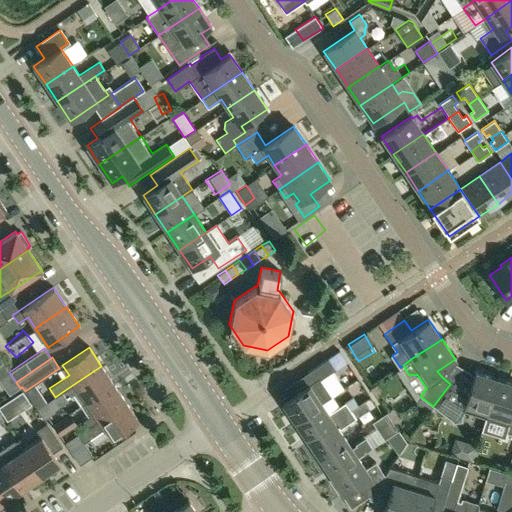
[(294,421),(321,403),(331,397),(320,379),(335,369),(328,358),(307,372),(314,381),(282,403),(294,421)]
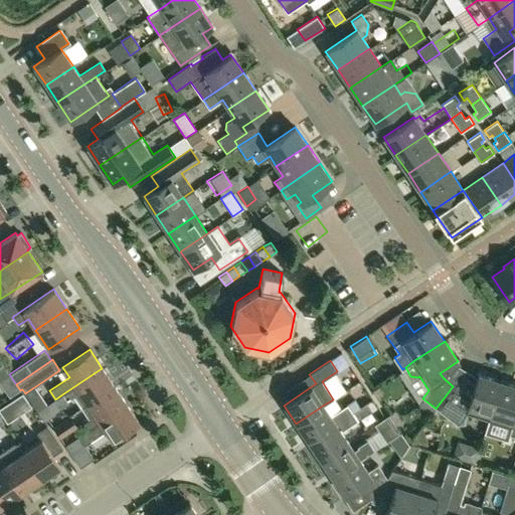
[(0,380),(9,374),(3,365),(0,366),(0,380)]
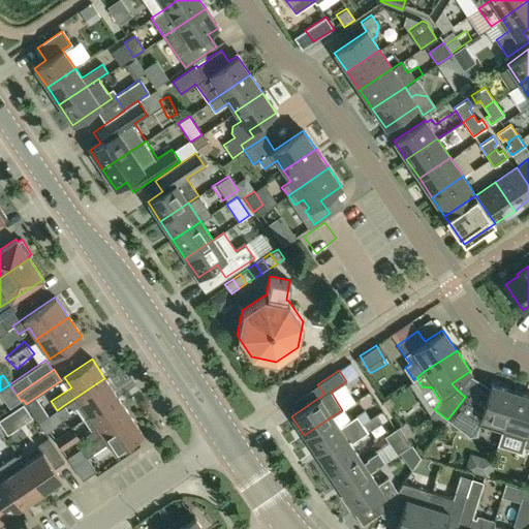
[(84,418),(117,396),(104,378),(64,405),(68,412),(75,407),(84,418)]
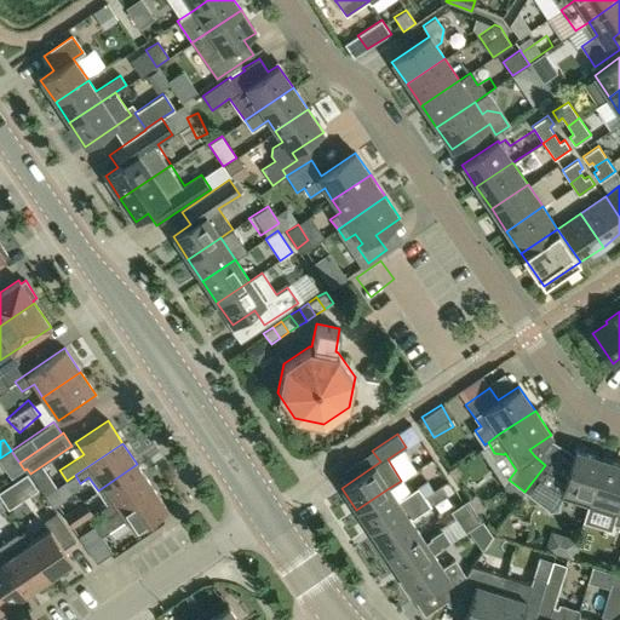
[(562,498),(587,505),(603,458),(575,449),(567,477),(557,474),(545,465),(524,492),(547,509),(547,510),(558,509),(558,507),(562,498)]
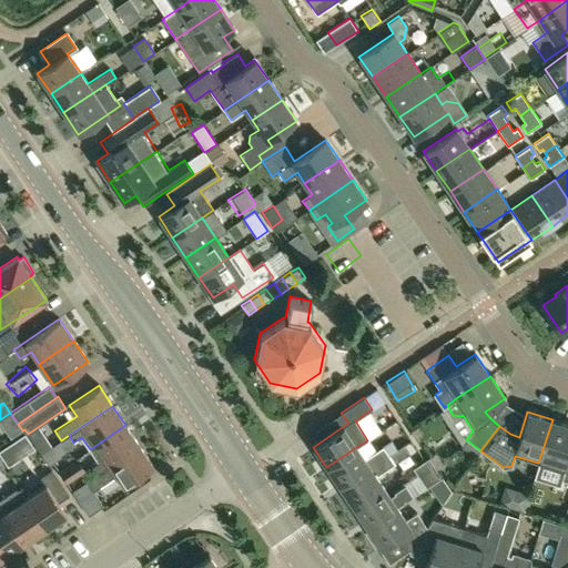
[(567,480),(567,424),(553,419),(538,463),(564,470),(561,479),(567,480)]
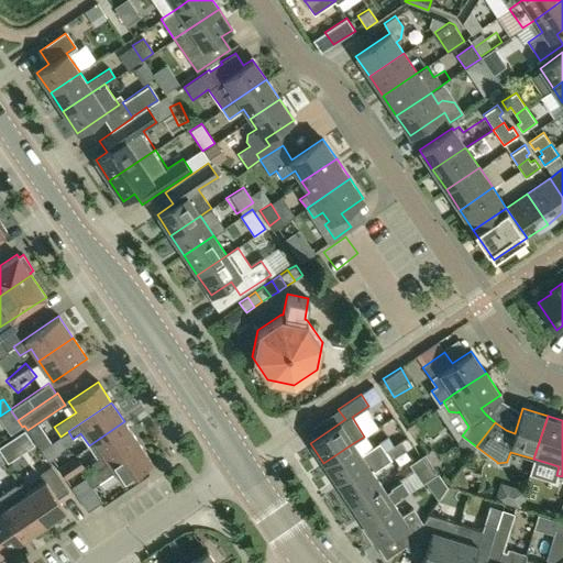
[(85,476),(85,477),(138,441),(124,421),(89,445),(98,459),(90,463),(96,470),(85,476)]
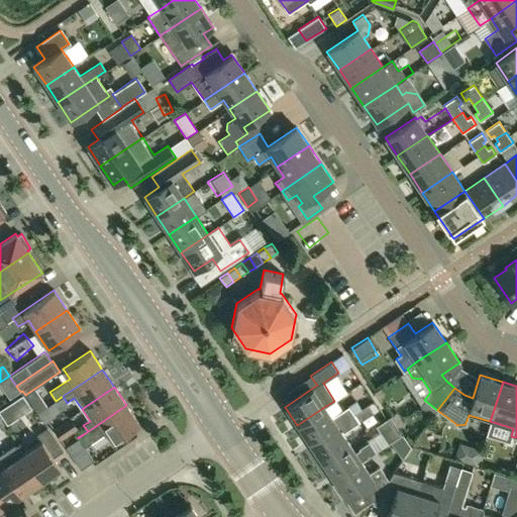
[(84,446),(105,432),(112,442),(139,424),(126,405),(78,438),(65,447),(80,470),(94,460),(84,446)]
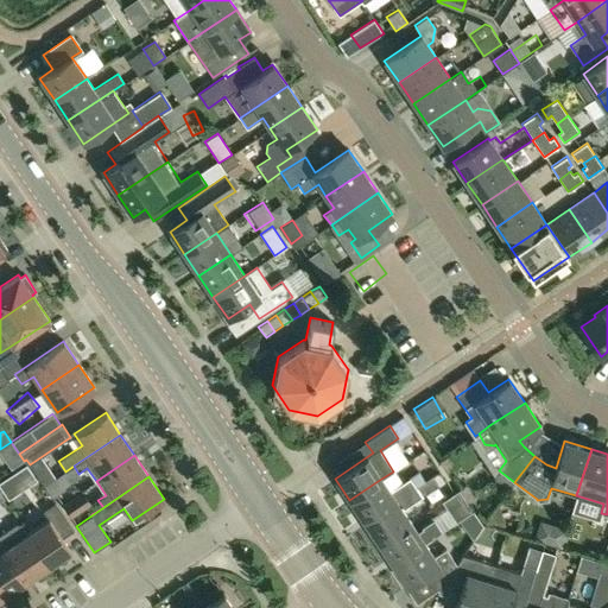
[(390,491),(381,479),(349,500),(363,521),(416,487),(410,477),(390,491)]
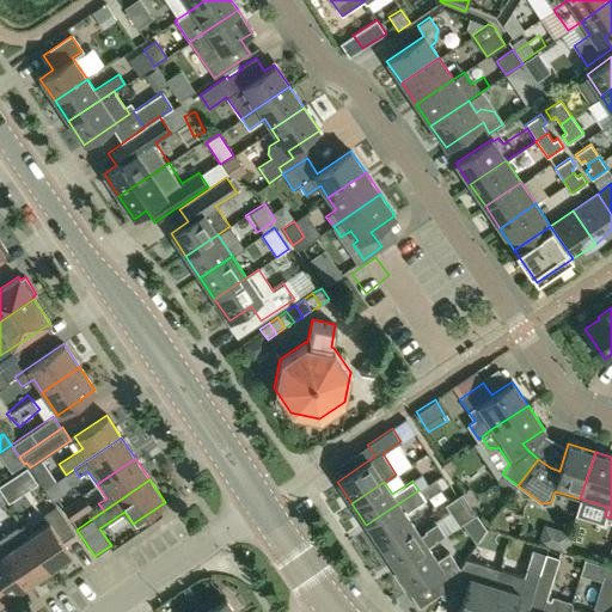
[(63,490),(55,495),(63,508),(72,502),(63,490)]
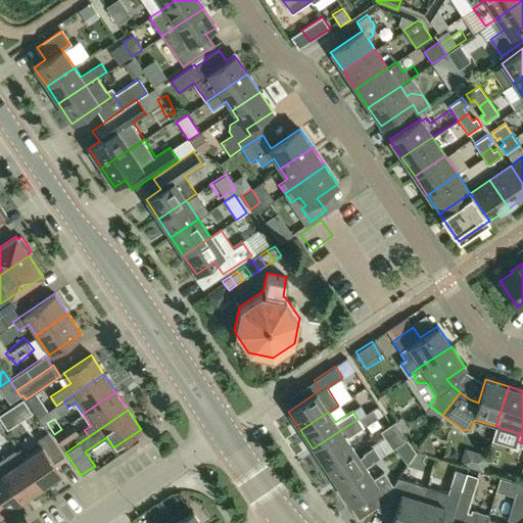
[(363,427),(358,419),(313,448),(325,467),(352,448),(346,438),(363,427)]
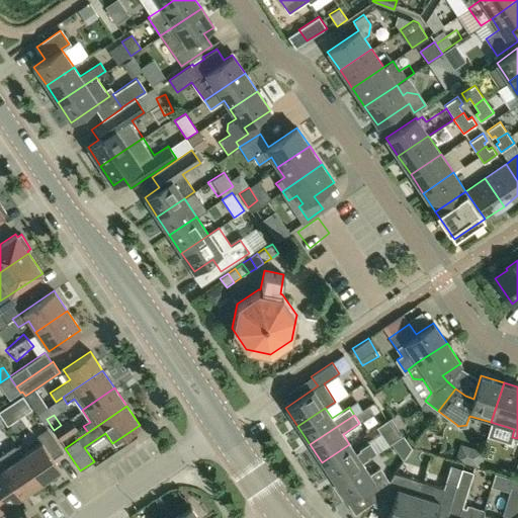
[(391,417),(376,427),(389,444),(403,435),(391,417)]
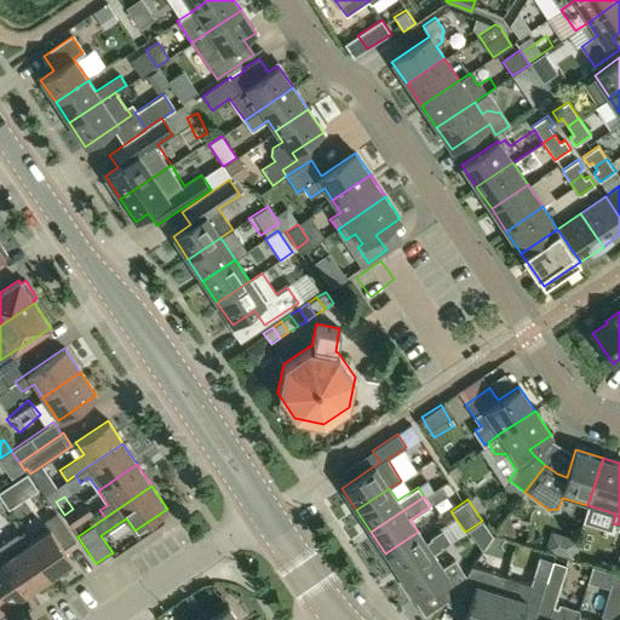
[(84,500),(73,509),(64,515),(72,526),(92,512),(84,500)]
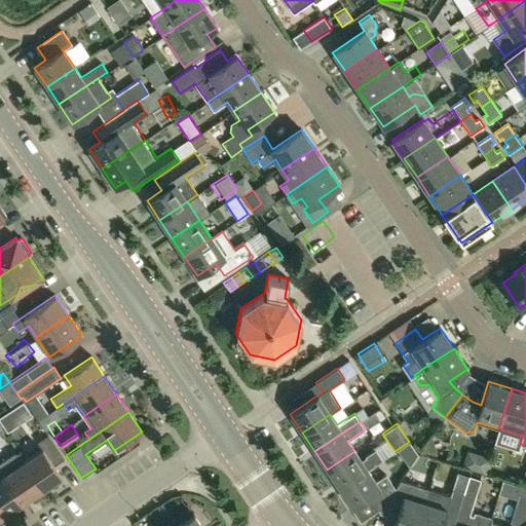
[(24,461),(42,489),(61,477),(53,465),(64,458),(47,435),(37,442),(42,449),(24,461)]
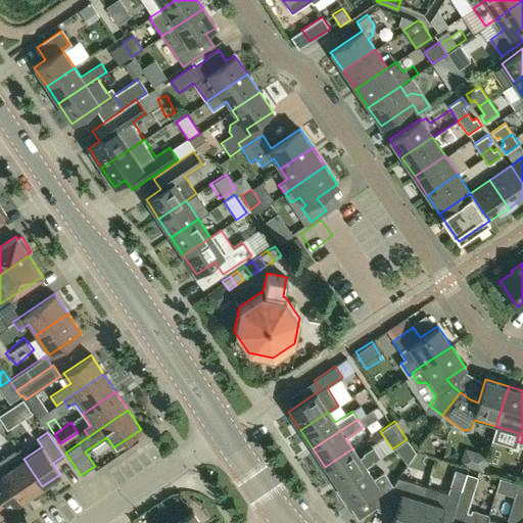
[(359,458),(352,448),(325,467),(337,485),(359,471),(365,467),(380,457),(373,446),(362,454),(363,455),(359,458)]
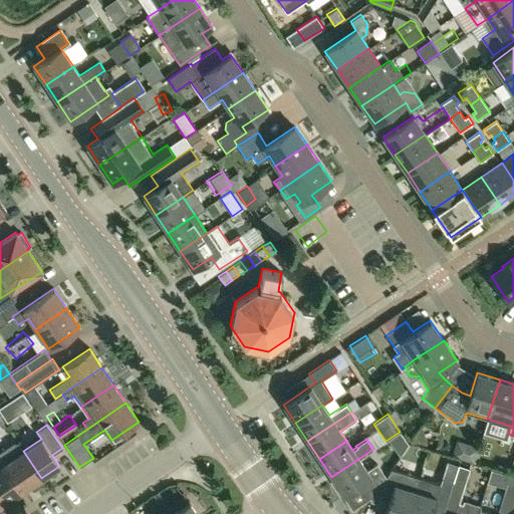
[(5,463),(23,490),(41,478),(23,451),(5,463)]
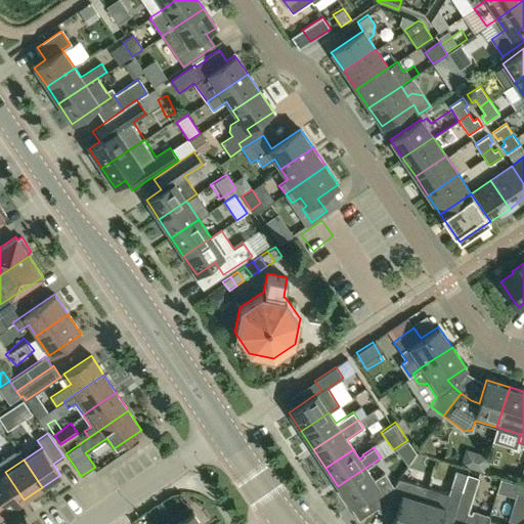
[(368,494),(378,509),(393,486),(384,473),(374,480),(365,468),(359,472),(338,486),(351,506),(368,494)]
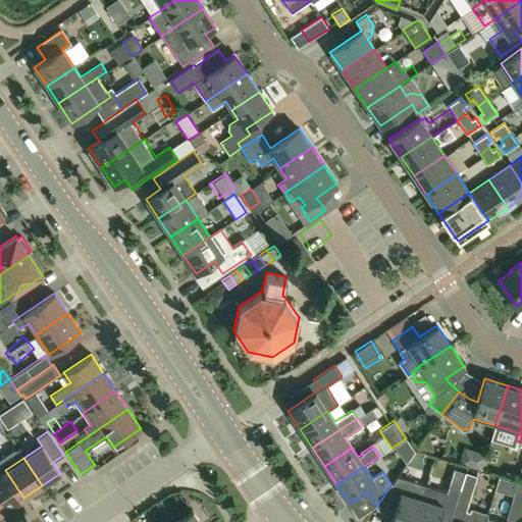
[(23,498),(5,470),(0,473),(0,502),(5,510),(23,498)]
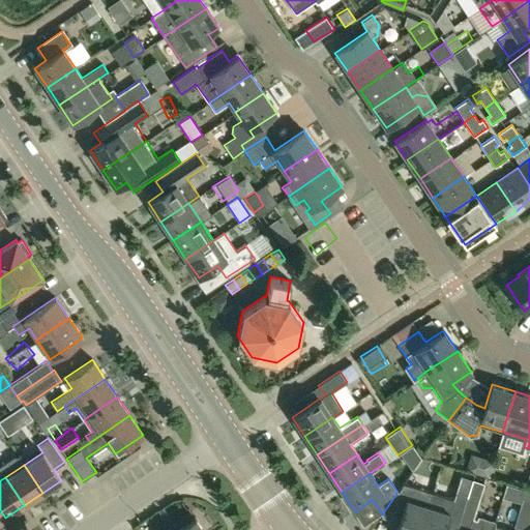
[(492,529),(494,525),(495,522),(482,518),(481,521),(473,519),(483,482),(472,479),(466,496),(457,528),(463,529),(492,529)]
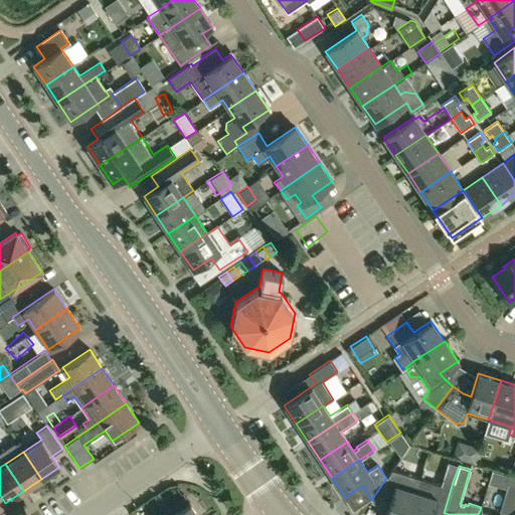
[(384,514),(407,514),(415,492),(419,479),(391,470),(386,478),(371,500),(383,504),(385,496),(390,497),(384,514)]
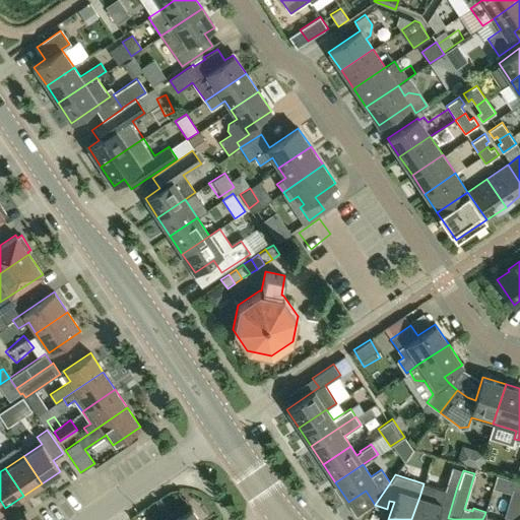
[(424,483),(419,497),(411,519),(436,519),(438,515),(448,518),(457,486),(447,483),(445,491),(435,486),(424,483)]
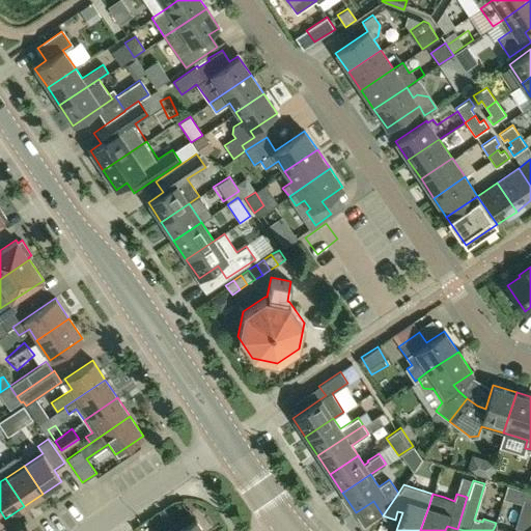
[(514,527),(526,530),(528,530),(530,525),(530,523),(530,500),(524,499),(514,527)]
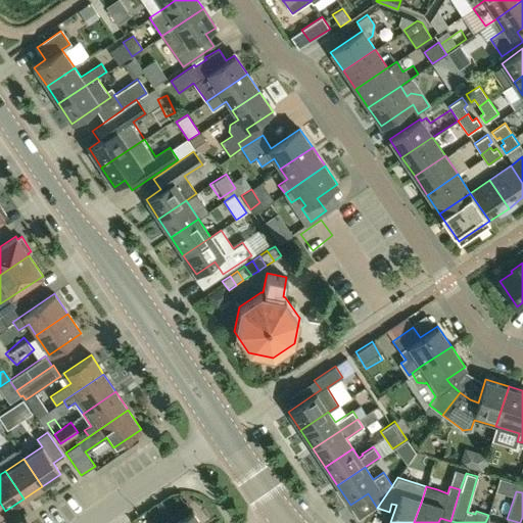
[(199,522),(192,512),(175,522),(199,522)]
